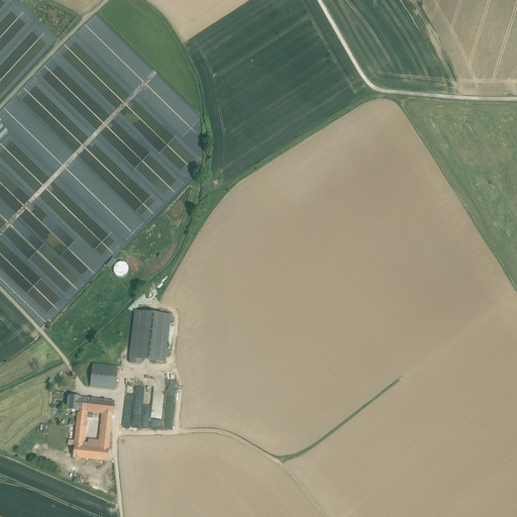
[(0,122),(0,140),(9,132),(0,122)]
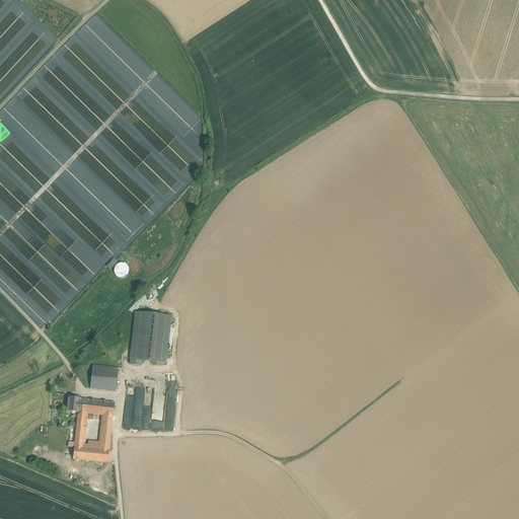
[(116,264),(117,276),(128,276),(128,264),(116,264)]
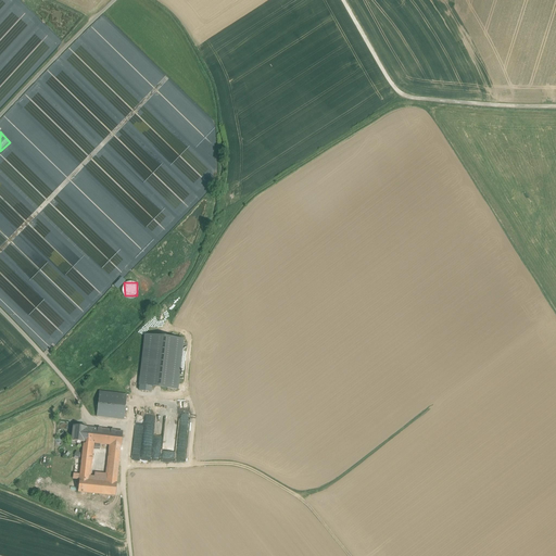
[(182,340),(146,336),(139,391),(151,392),(151,387),(177,390),(182,340)]
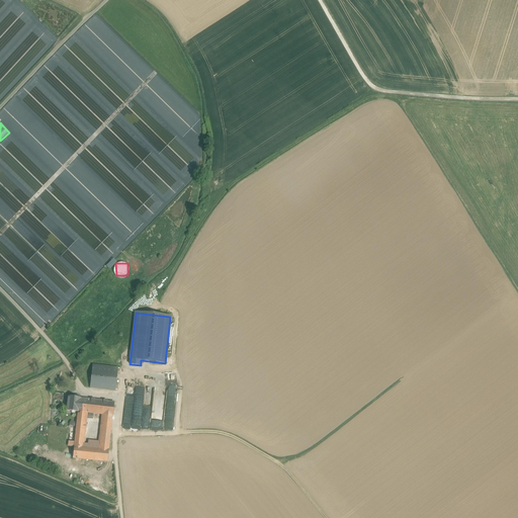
[(117,367),(93,365),(90,389),(115,391),(117,367)]
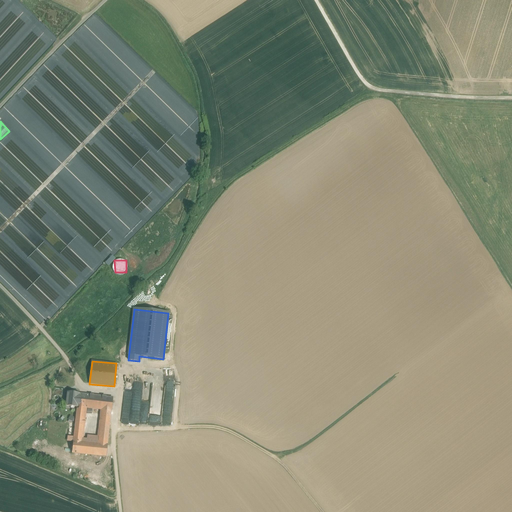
[(147,425),(151,390),(132,388),(129,413),(122,412),(121,422),(147,425)]
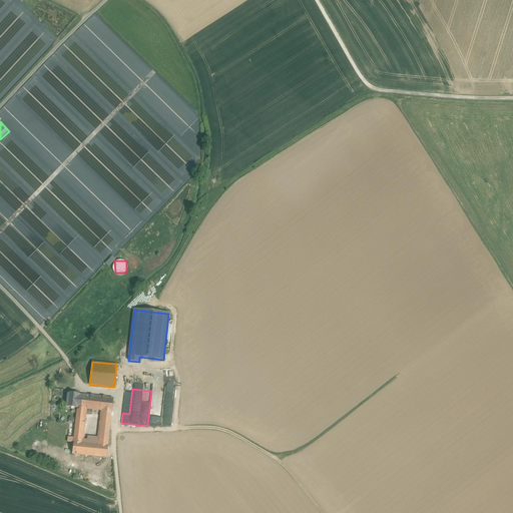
[(79,394),(67,393),(65,407),(77,408),(79,395),(79,394)]
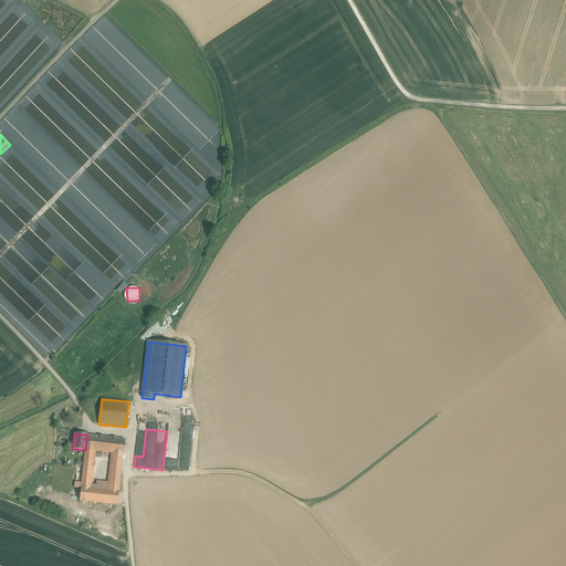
[(125,440),(87,436),(85,450),(87,451),(94,451),(113,453),(123,454),(125,440)]
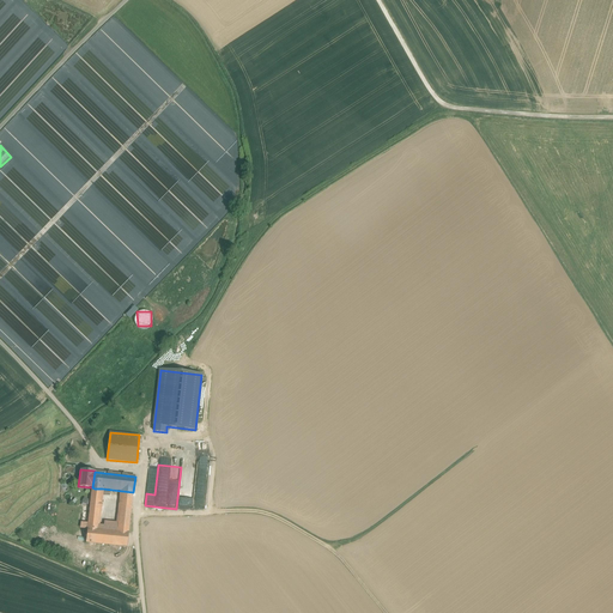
[(89,523),(87,528),(97,529),(102,489),(95,489),(95,490),(92,490),(89,523)]
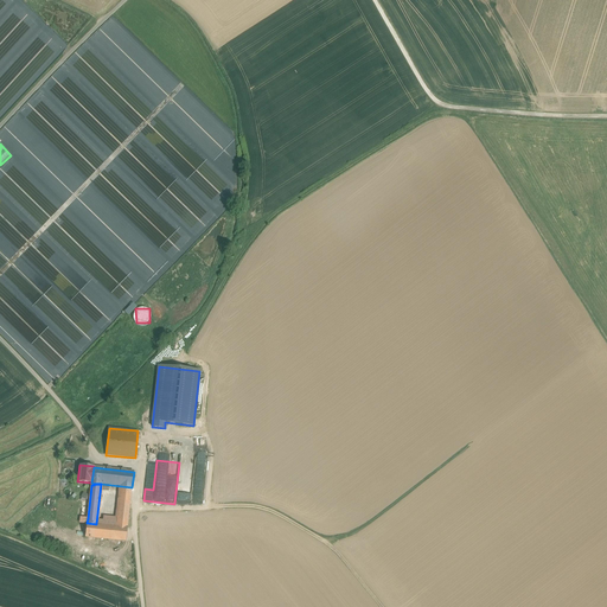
[(132,487),(121,486),(120,500),(131,502),(132,487)]
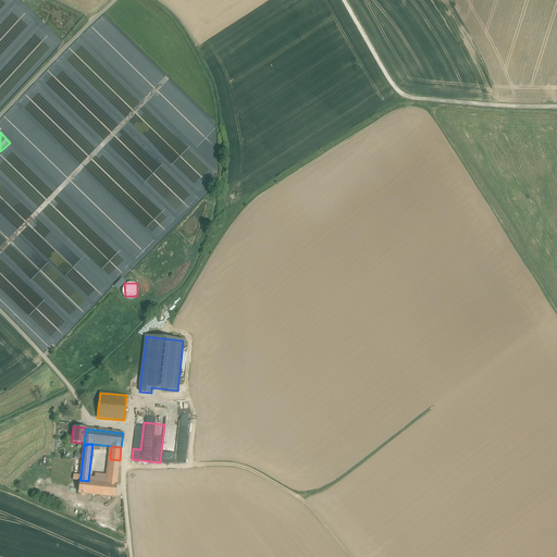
[(107,483),(116,484),(120,460),(110,459),(108,477),(107,483)]
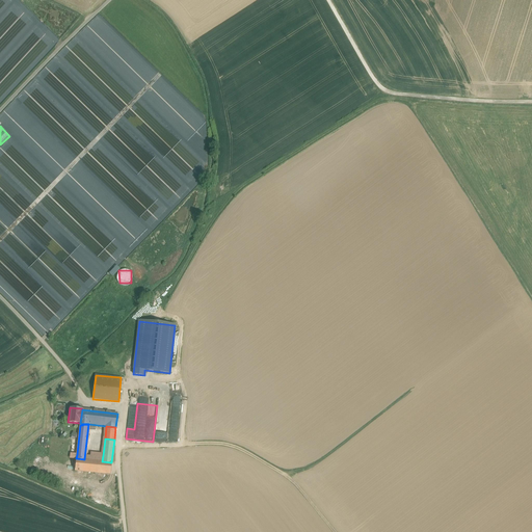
[(89,460),(84,459),(76,458),(76,459),(75,471),(110,475),(111,462),(102,461),(89,460)]
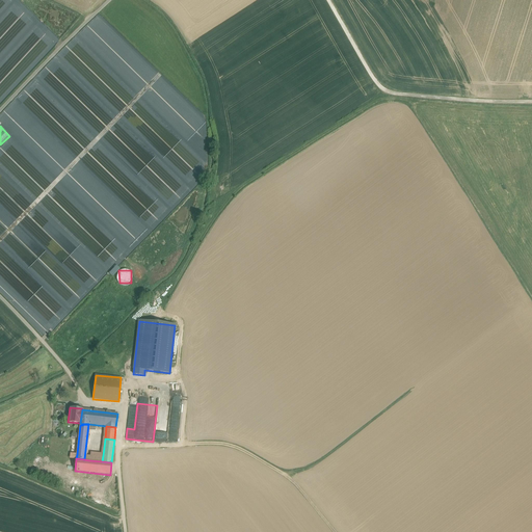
All buildings are outlined.
